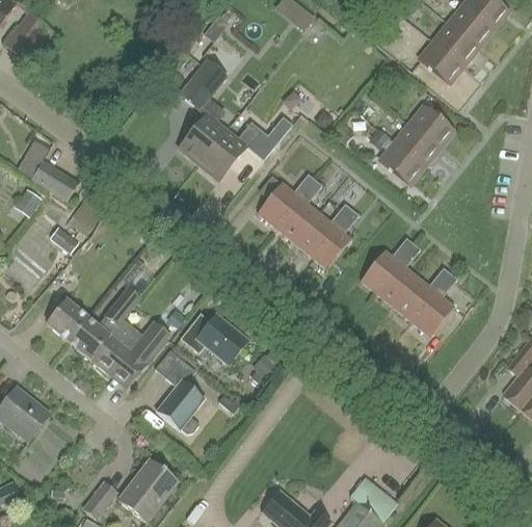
[(0,0),(0,23),(14,5),(6,0),(0,0)]
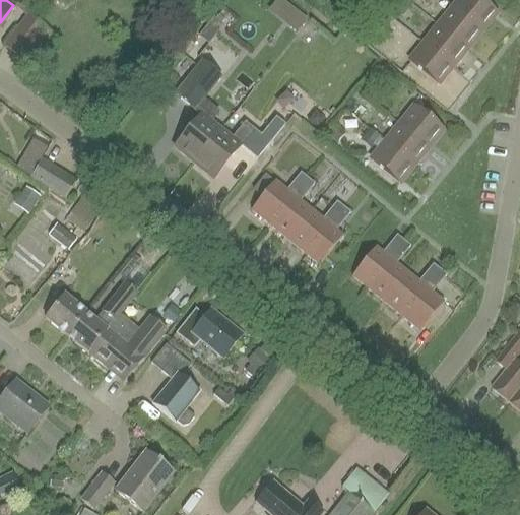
[(307,16),(285,0),(273,0),(268,7),(297,29),(307,16)]
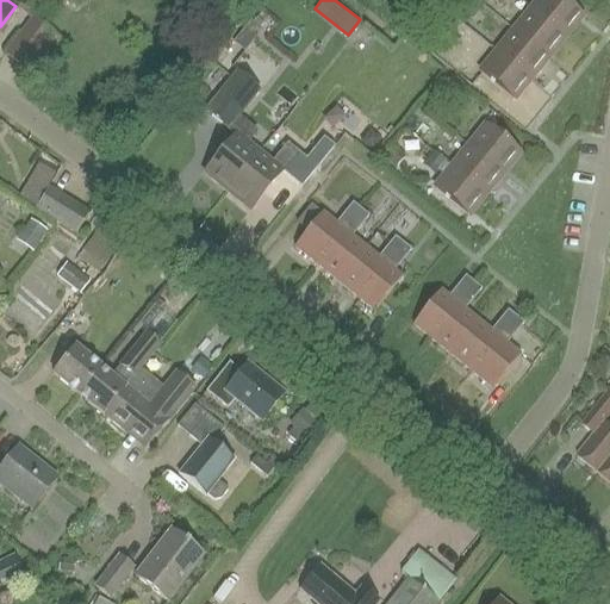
[(535,0),(531,5),(565,31),(583,10),(571,0),(535,0)]
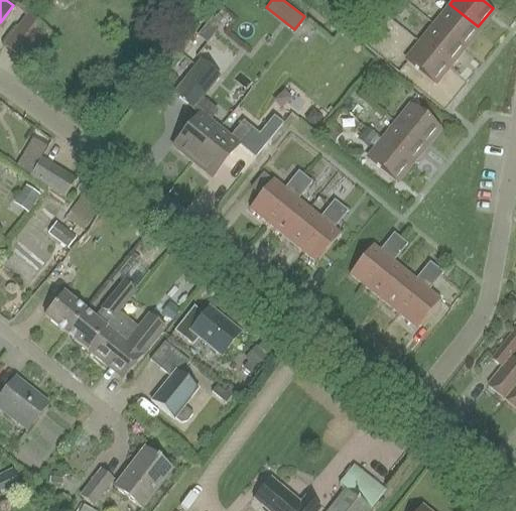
[(449,4),(434,21),(463,44),(478,26),(449,4)]
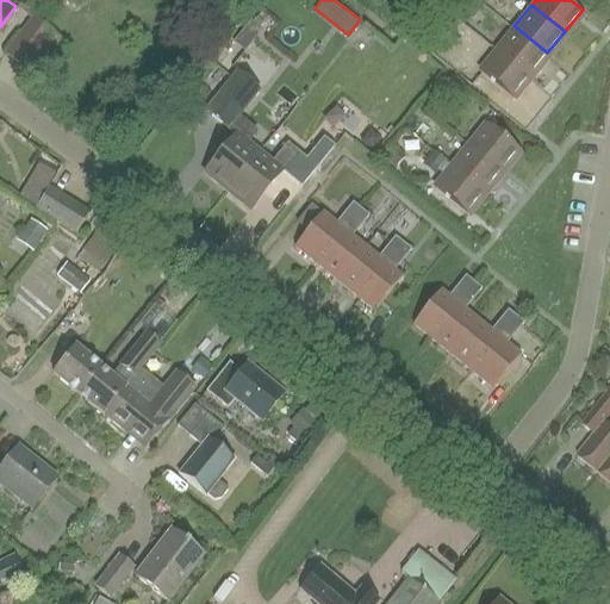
[(32,13),(4,50),(39,76),(56,54),(50,50),(61,36),(32,13)]
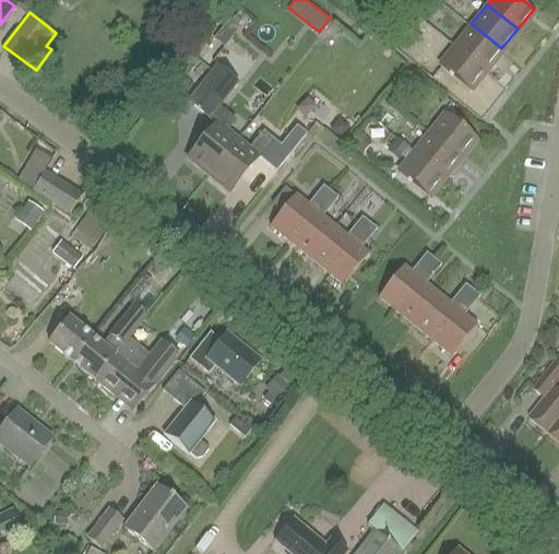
[(471,23),(455,43),(486,68),(501,48),(471,23)]
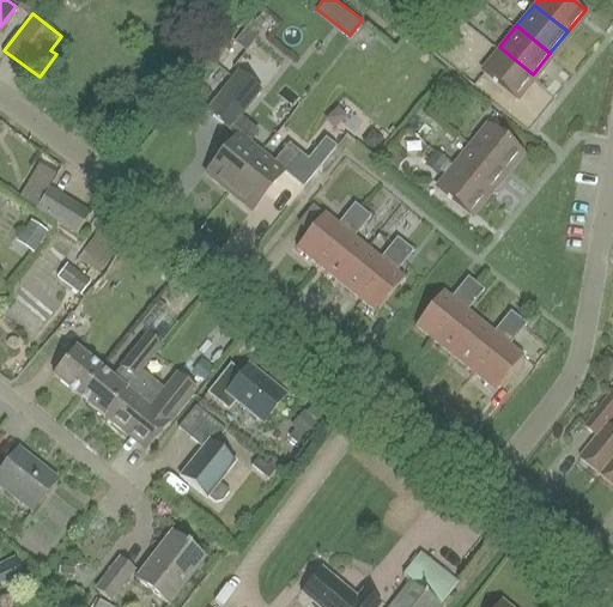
[(499,47),(481,68),(515,96),(533,74),(499,47)]
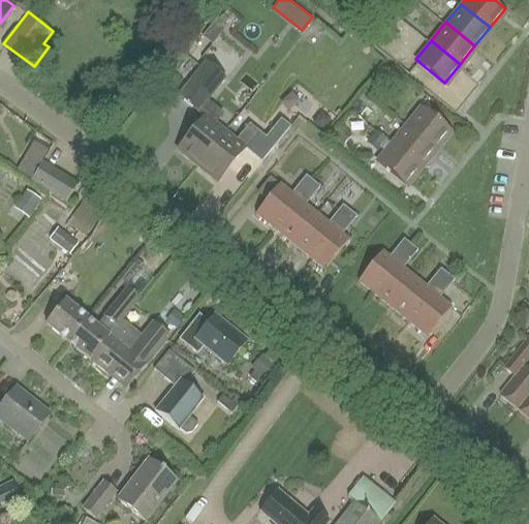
[(204,113),(176,147),(196,162),(224,128),(214,120),(222,111),(206,97),(224,74),(205,59),(178,92),(197,108),(204,113)]
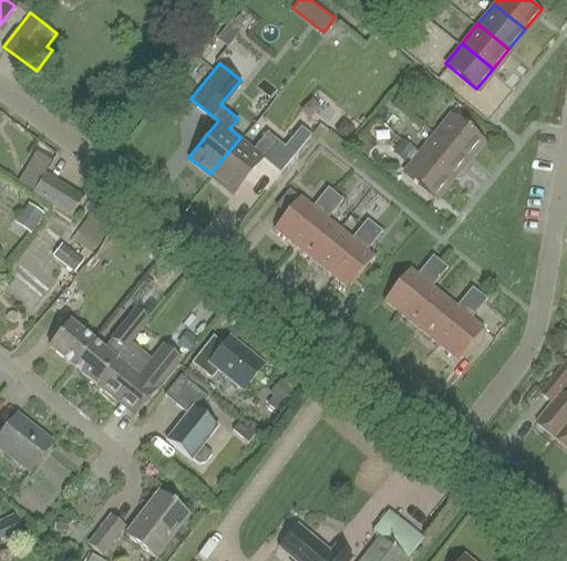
[(452,112),(436,132),(466,156),(483,136),(452,112)]
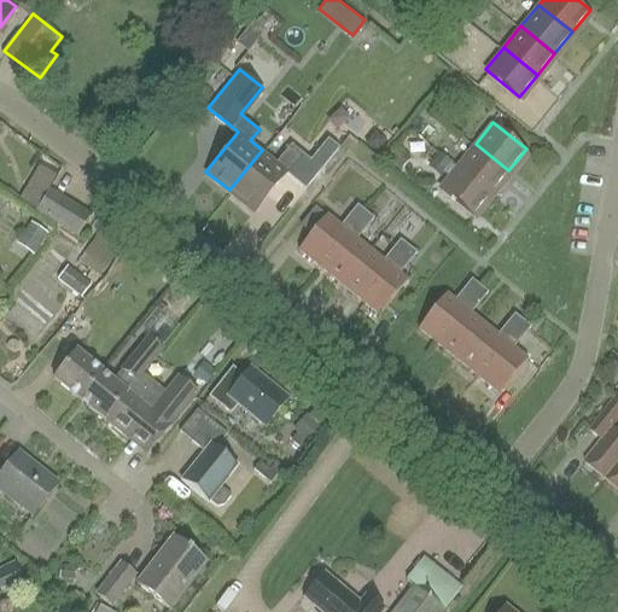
[(339,144),(328,135),(310,158),(321,167),(339,144)]
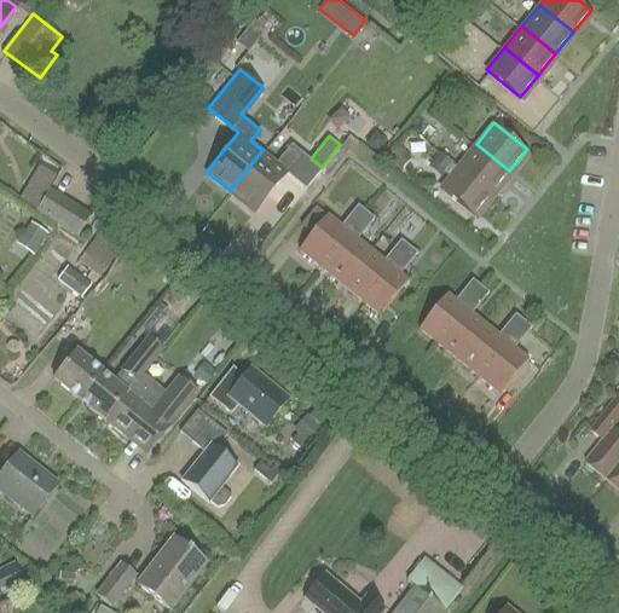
[(403,167),(412,155),(398,143),(388,155),(403,167)]
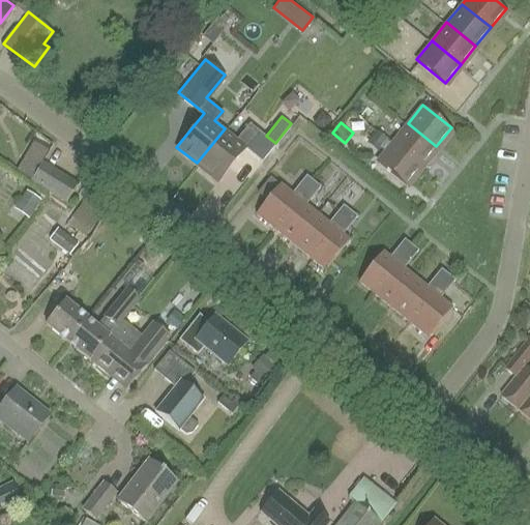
[(408,123),(392,142),(421,165),(436,146),(408,123)]
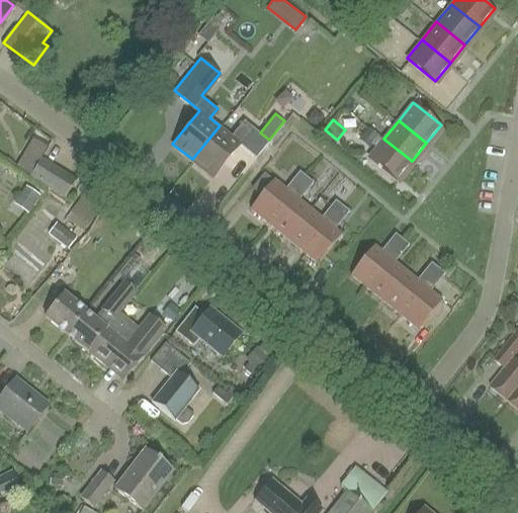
[(220,125),(192,159),(211,175),(247,132),(238,124),(230,134),(220,125)]
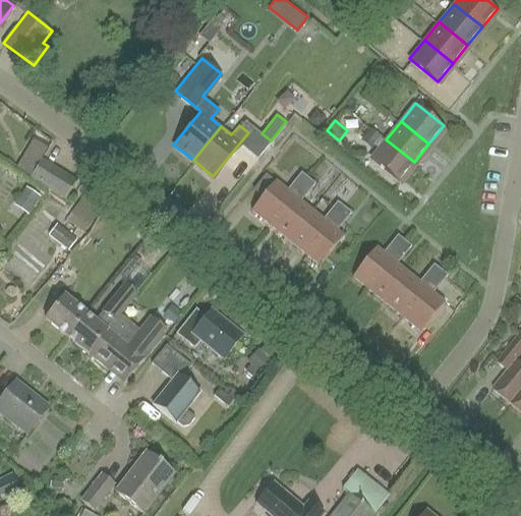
[(386,139),(370,158),(399,180),(414,162),(386,139)]
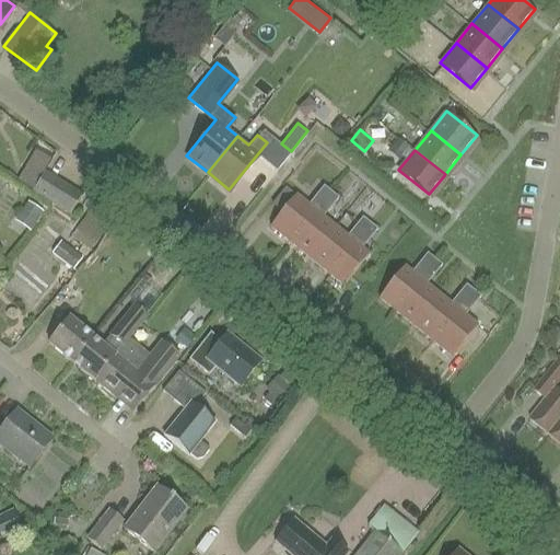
[(81,189),(45,168),(32,187),(69,209),(81,189)]
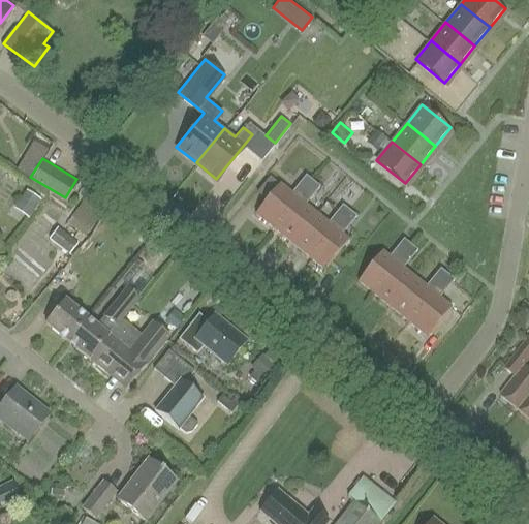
[(279,180),(255,210),(274,225),(313,178),(306,172),(291,190),(279,180)]
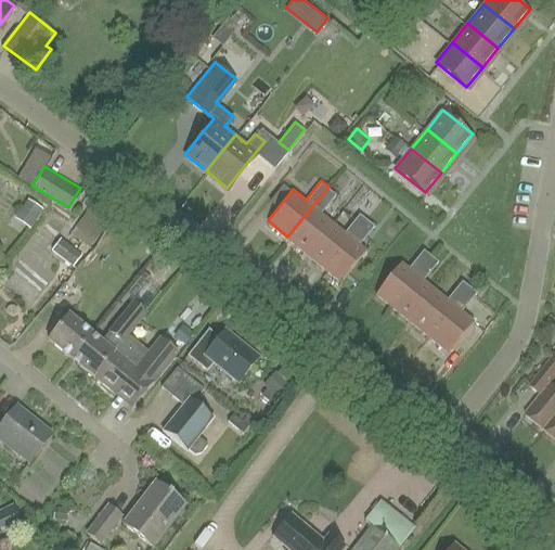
[(328,187),(287,237),(307,253),(332,221),(320,212),(335,192),(328,187)]
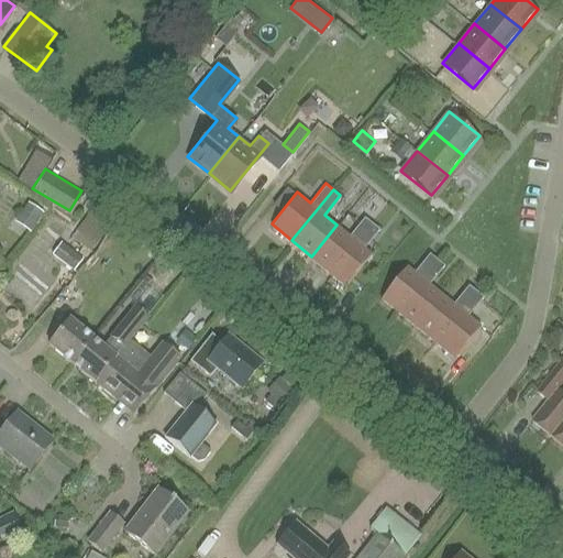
[(51,205),(35,194),(20,215),(36,226),(51,205)]
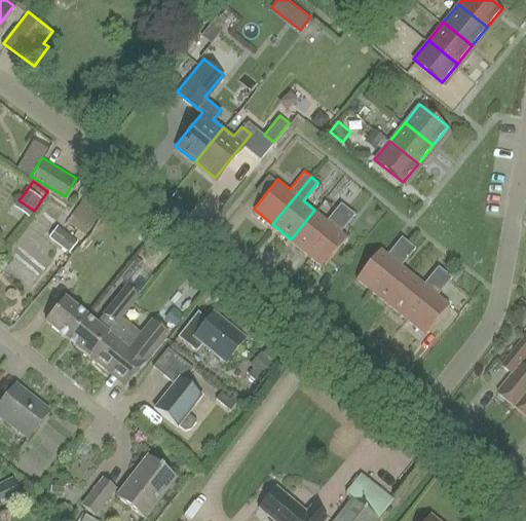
[(314,210),(291,239),(308,254),(347,206),(340,200),(326,218),(314,210)]
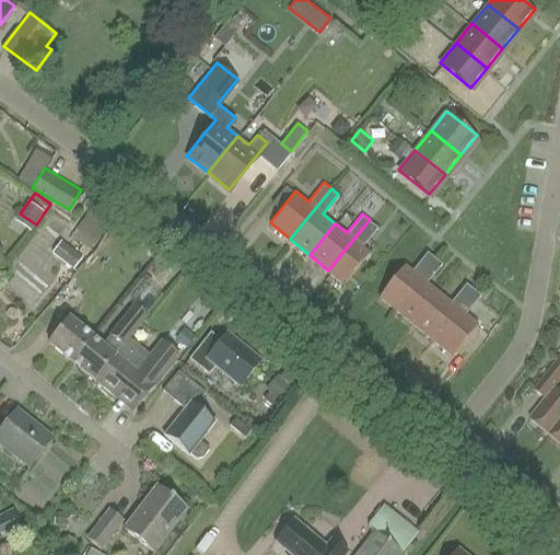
[(370,219),(328,270),(343,282),(369,251),(362,244),(377,226),(370,219)]
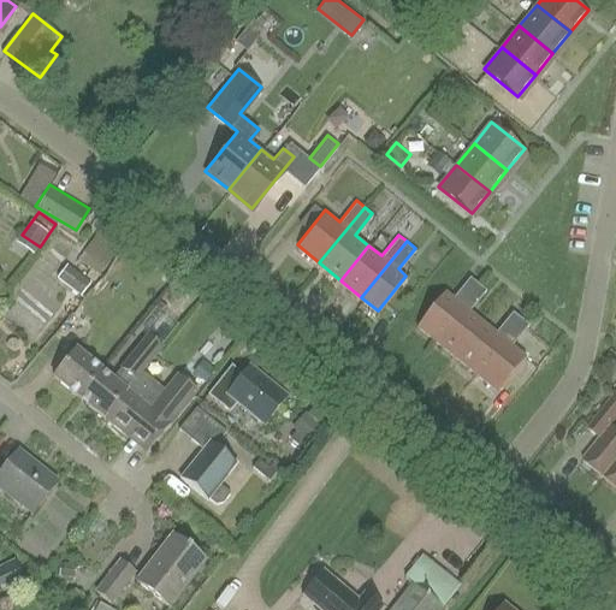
[(92,279),(67,261),(58,274),(82,292),(92,279)]
